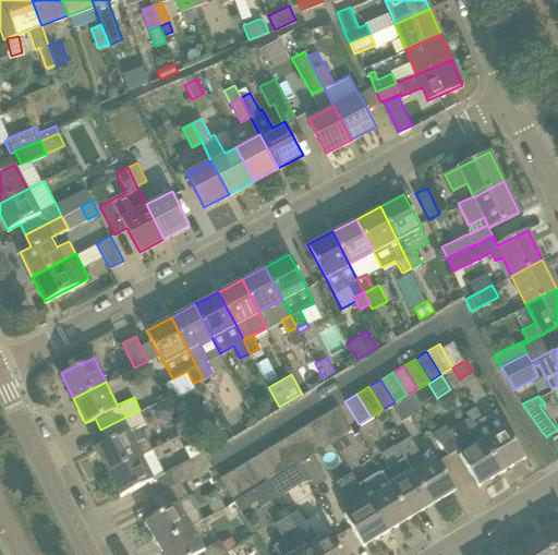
[(174,412),(172,406),(164,402),(158,406),(156,411),(158,417),(167,420),(172,418),(174,412)]
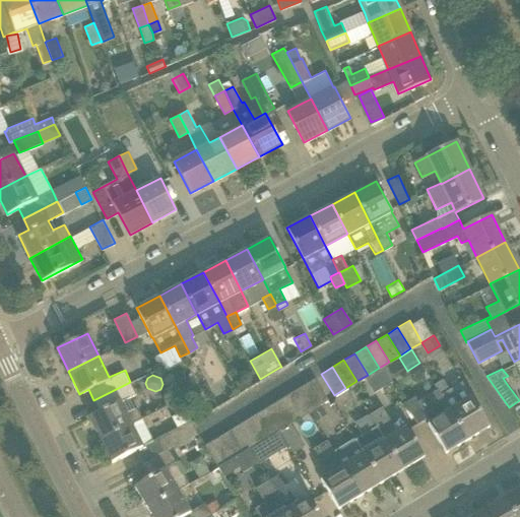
[(314,378),(303,384),(316,406),(327,399),(314,378)]
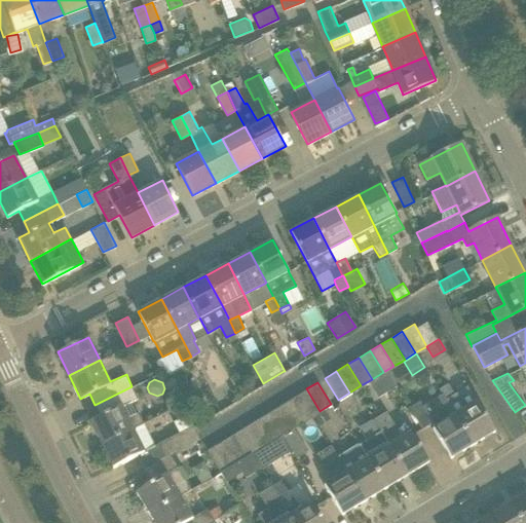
[(477,400),(476,401),(466,385),(454,393),(448,382),(439,388),(474,443),(495,430),(477,400)]
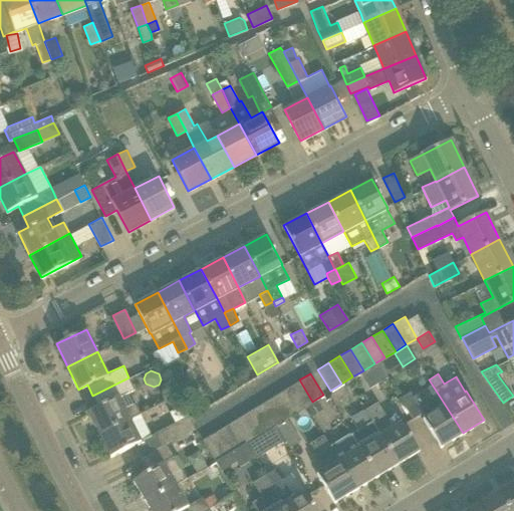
[(88,411),(99,433),(141,413),(135,401),(123,406),(119,397),(135,389),(129,377),(92,396),(97,406),(88,411)]
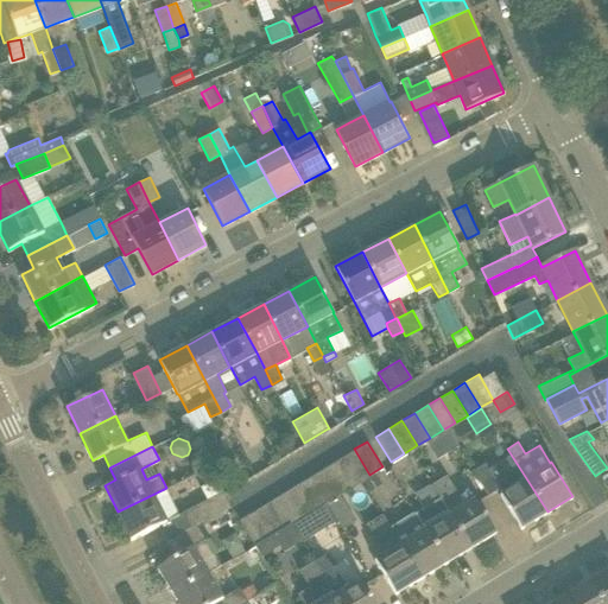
[(354,449),(342,457),(356,482),(369,475),(354,449)]
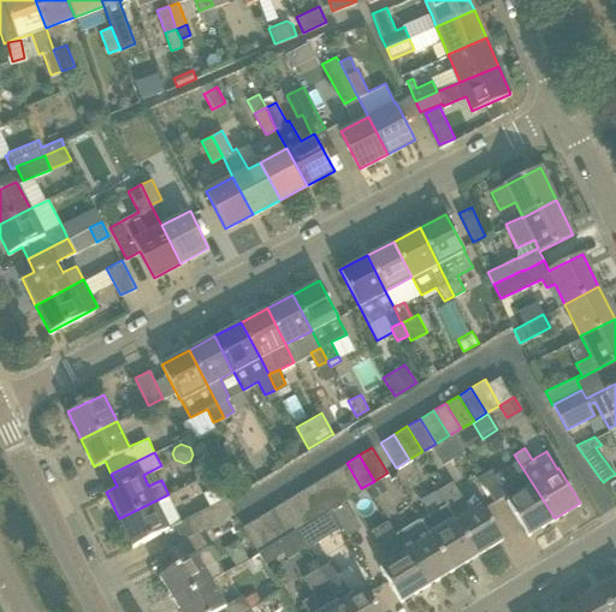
[(507,500),(528,534),(555,518),(514,455),(504,461),(522,491),(507,500)]
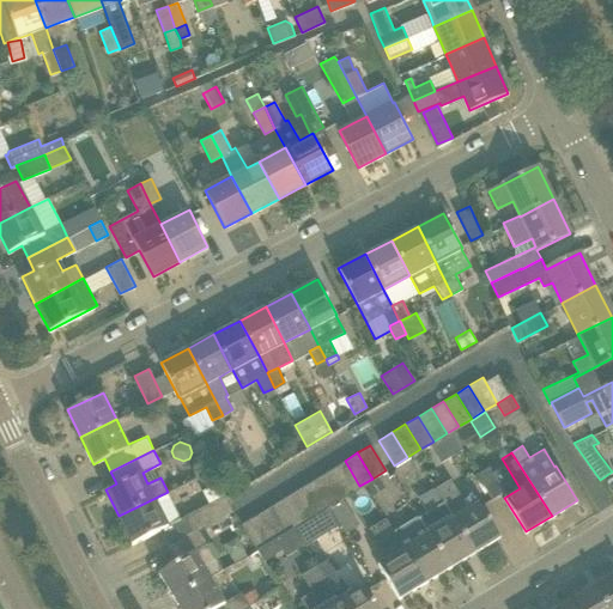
[(345,461),(333,468),(349,493),(359,486),(345,461)]
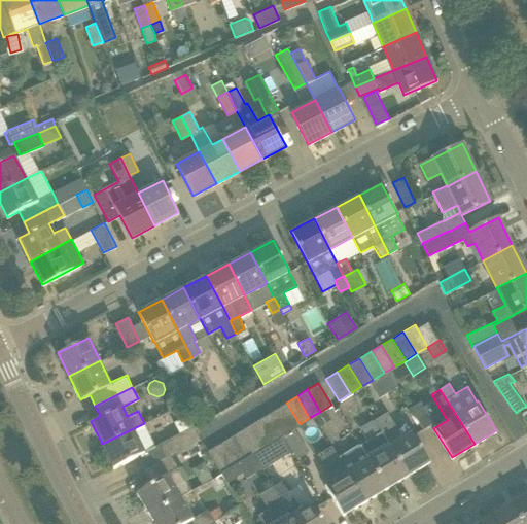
[(411,407),(423,428),(433,422),(421,400),(411,407)]
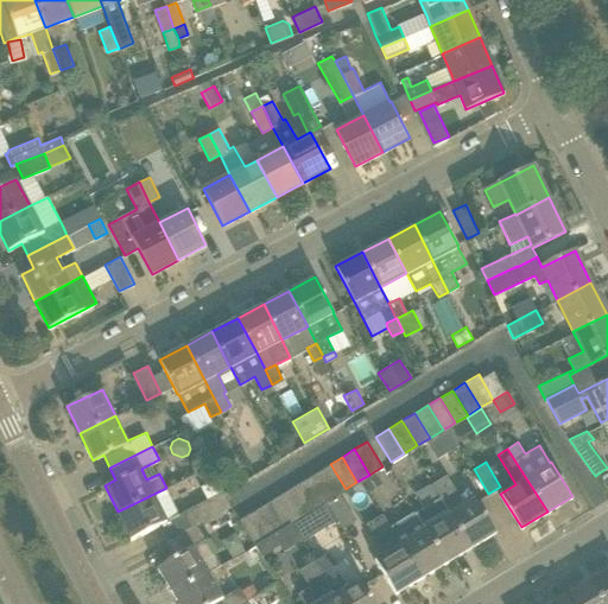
[(330,464),(318,471),(334,496),(340,493),(346,489),(330,464)]
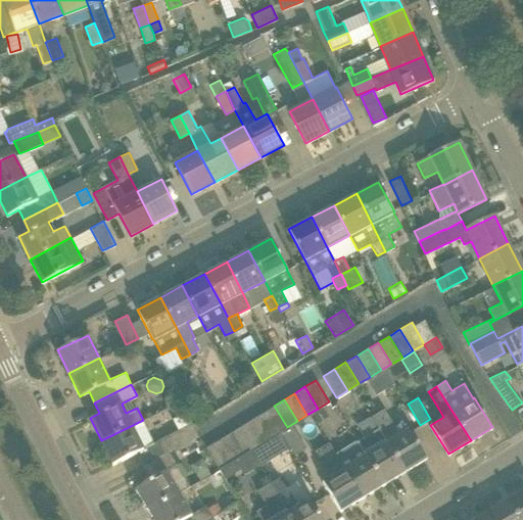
[(274,406),(263,412),(276,433),(280,431),(287,427),(274,406)]
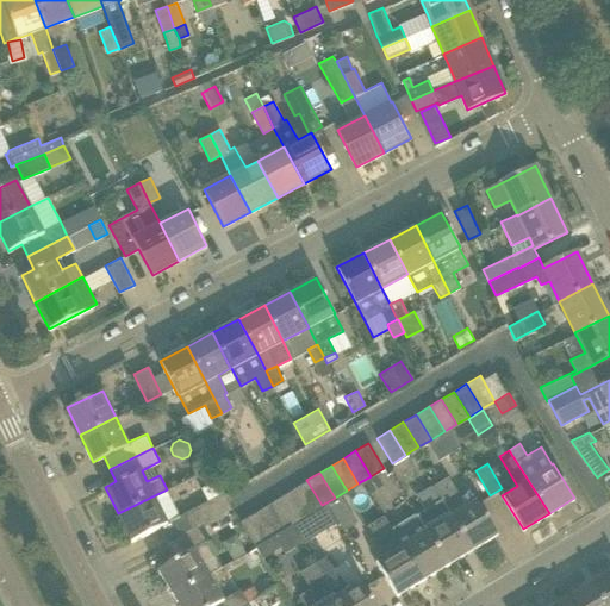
[(363,481),(371,493),(383,485),(375,474),(363,481)]
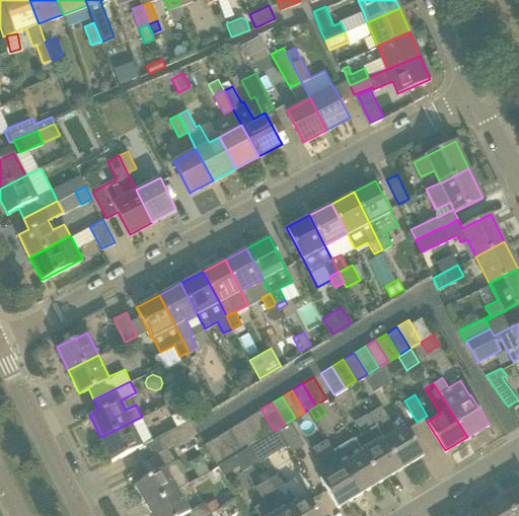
[(368,413),(402,467),(424,454),(405,425),(396,431),(380,404),(369,412),(368,413)]
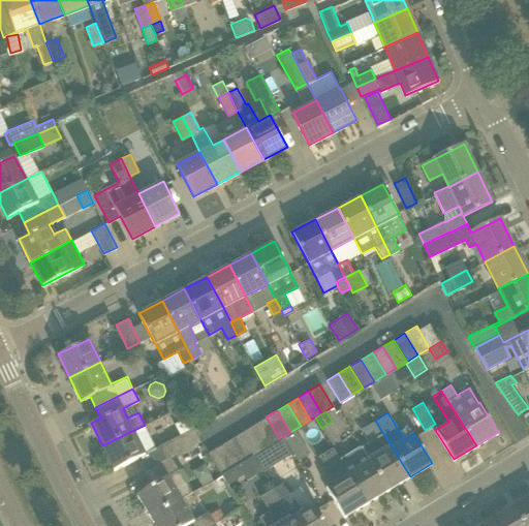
[(266,416),(255,423),(269,444),(279,438),(266,416)]
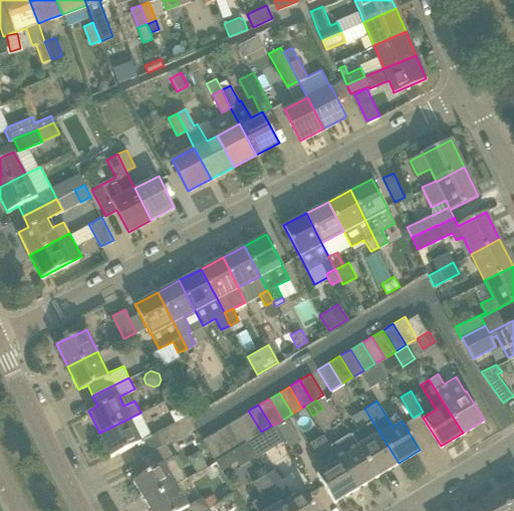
[(358,428),(350,433),(377,475),(399,463),(364,409),(351,417),(358,428)]
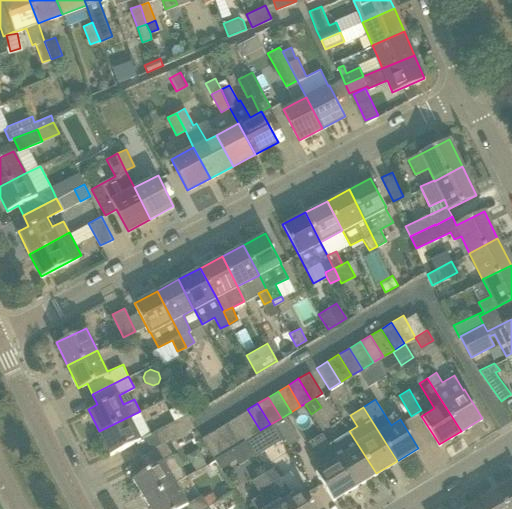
[(247,409),(236,416),(249,437),(260,430),(247,409)]
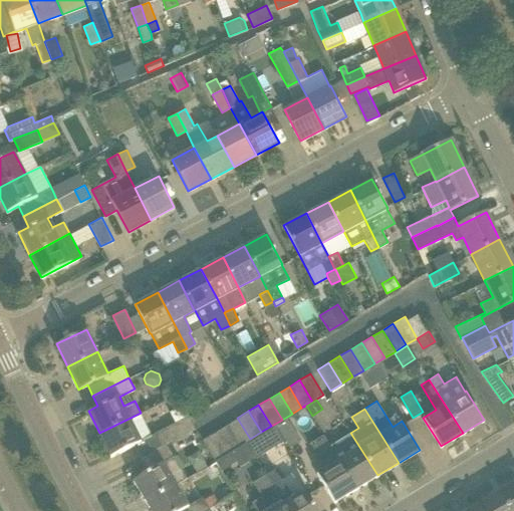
[(141,413),(99,433),(110,456),(142,441),(141,440),(151,435),(141,413)]
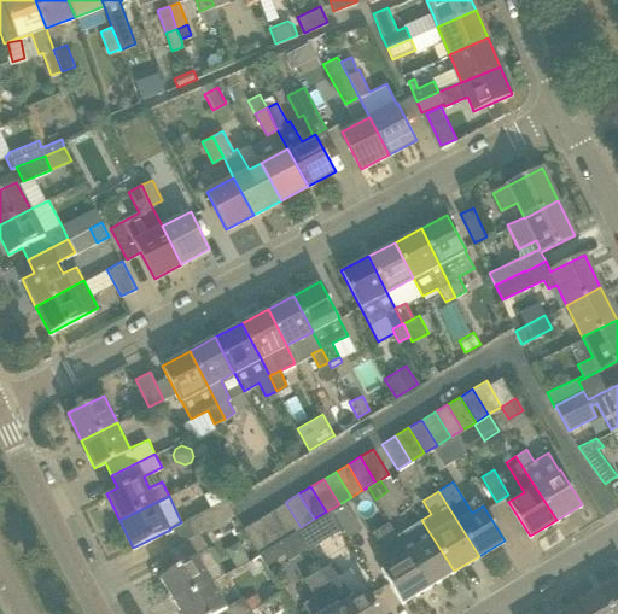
[(193,533),(234,514),(227,498),(186,519),(193,533)]
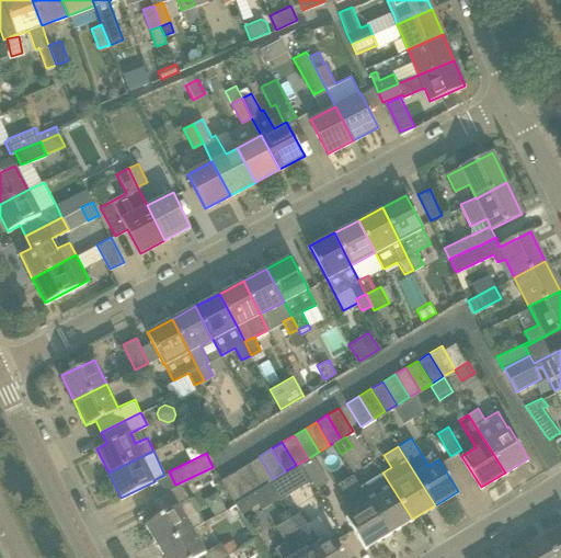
[(308,475),(321,467),(313,455),(308,458),(300,463),(308,475)]
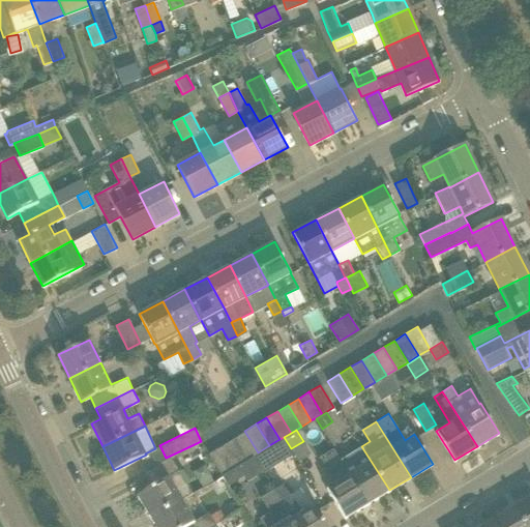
[(234,437),(247,459),(258,452),(244,431),(234,437)]
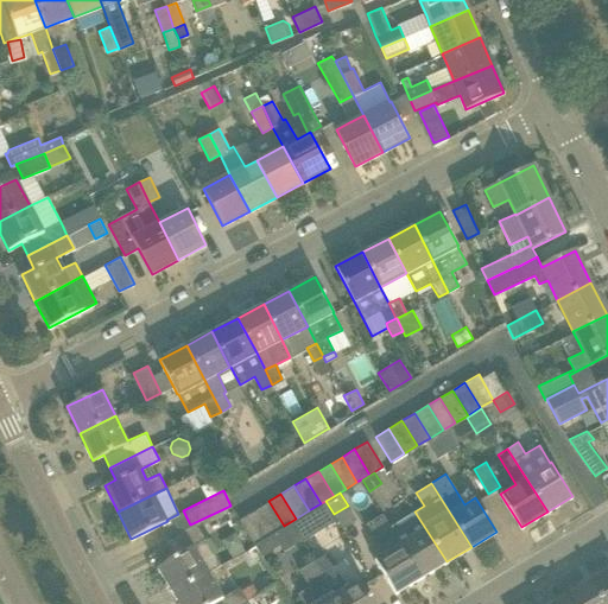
[(268,501),(252,510),(267,535),(284,526),(268,501)]
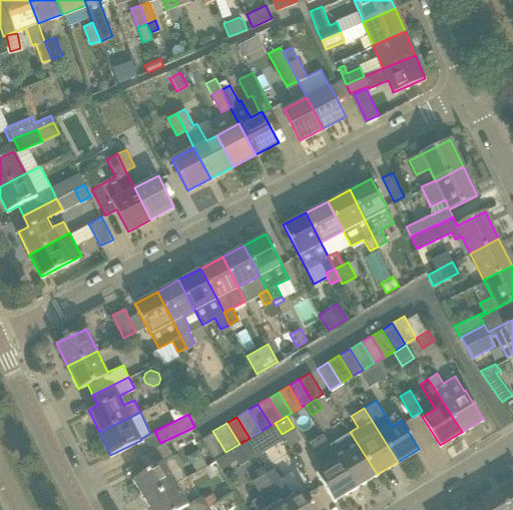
[(225,452),(212,431),(201,438),(214,459),(225,452)]
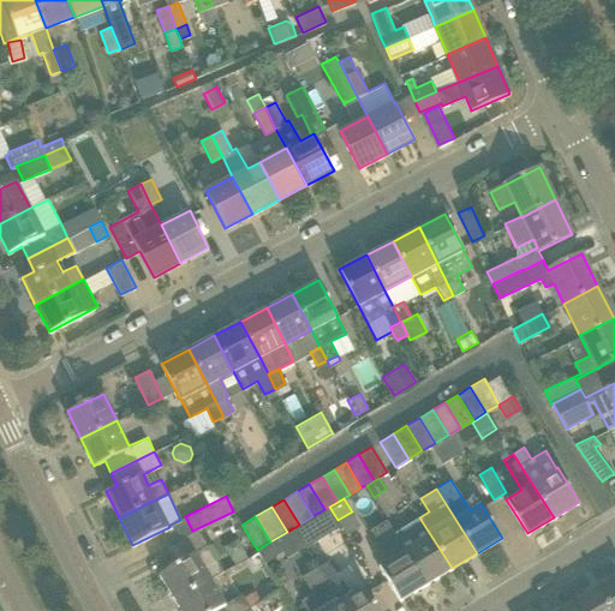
[(419,517),(394,532),(427,583),(452,568),(419,517)]
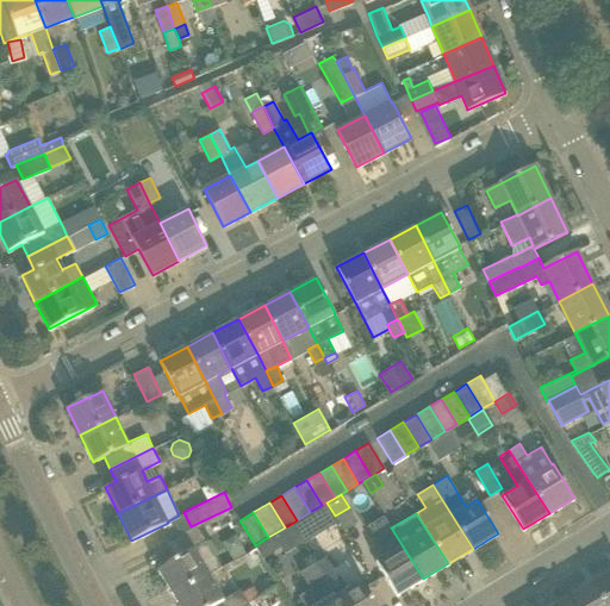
[(397,595),(423,579),(391,528),(384,516),(368,524),(386,555),(377,561),(397,595)]
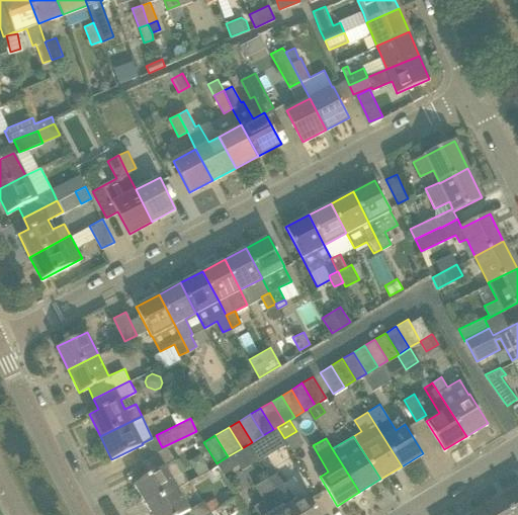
[(208,469),(206,465),(207,464),(200,453),(188,459),(195,471),(195,470),(198,476),(208,469)]
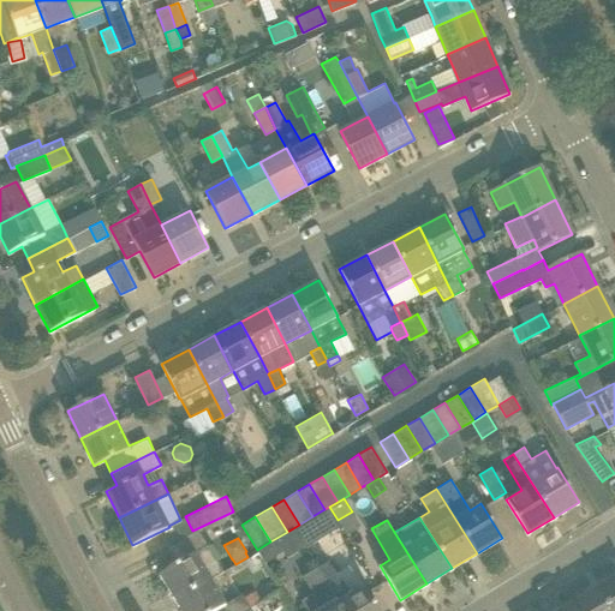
[(160,574),(175,600),(209,579),(224,569),(208,545),(160,574)]
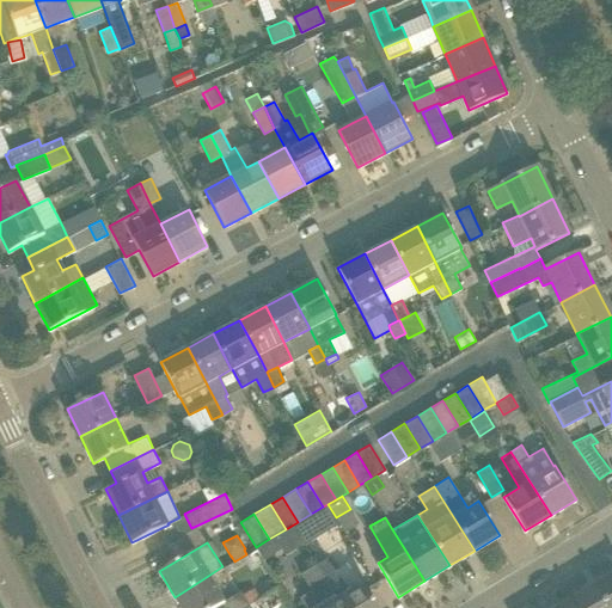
[(314,565),(342,607),(378,607),(362,583),(350,590),(325,558),(314,565)]
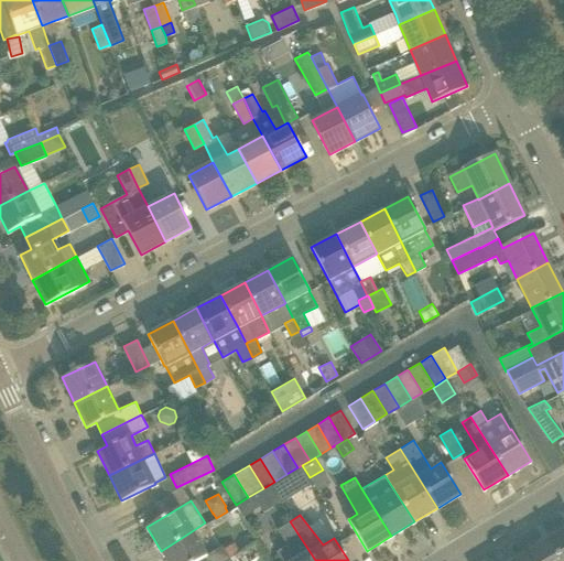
[(315,560),(290,521),(278,529),(288,545),(277,550),(282,560),(315,560)]
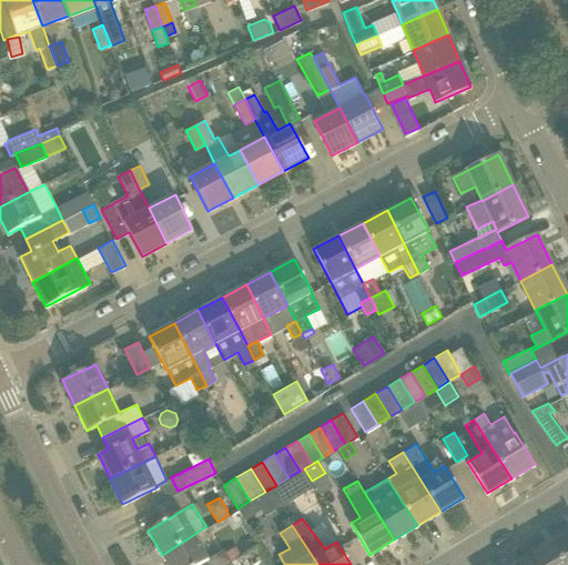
[(567,564),(567,532),(550,543),(565,564),(567,564)]
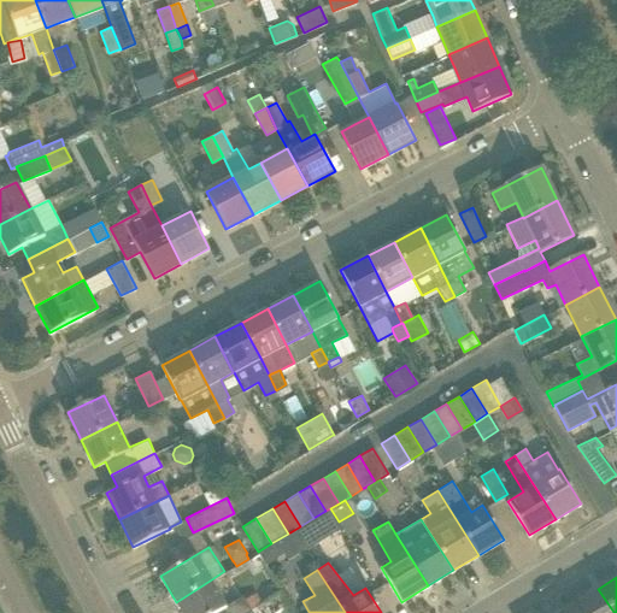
[(215,612),(216,612),(242,612),(251,608),(241,593),(224,603),(210,581),(176,602),(182,612),(215,612)]
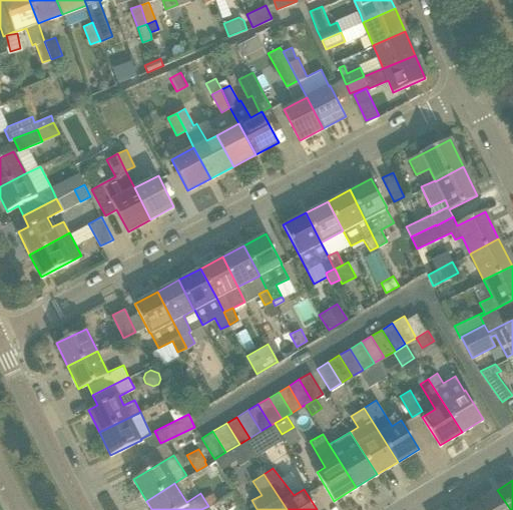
[(510,509),(497,490),(477,502),(481,509),(510,509)]
